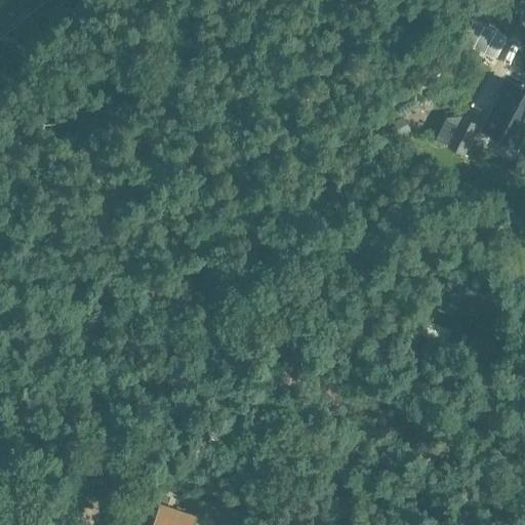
[(524,90),(510,82),(484,129),(511,143),(524,115),(524,90)]
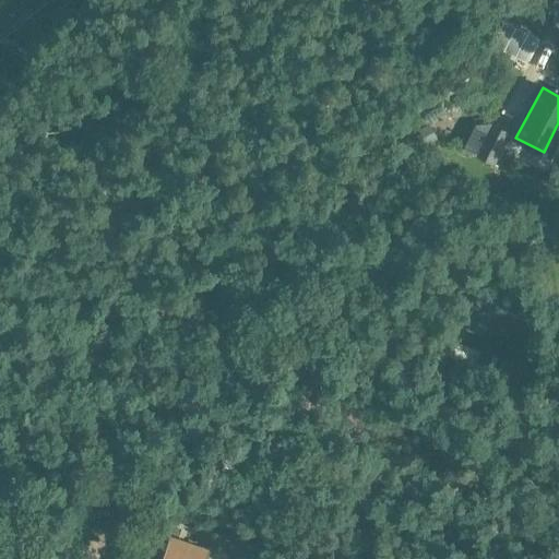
[(476,125),(464,147),(476,154),(476,155),(494,164),(511,133),(492,125),(476,125)]
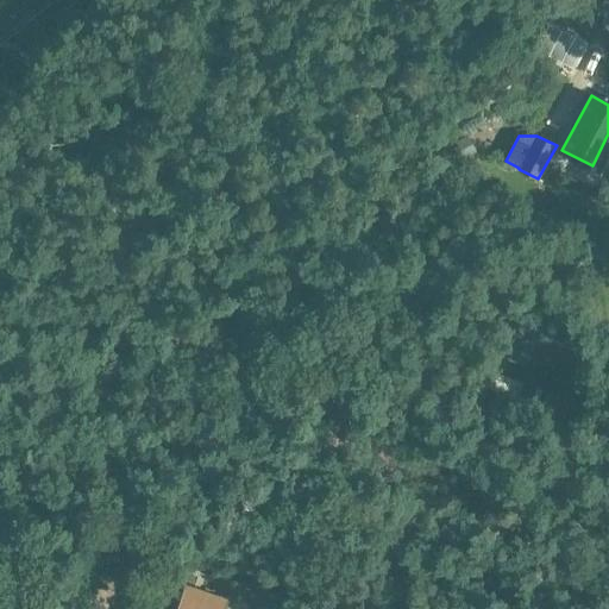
[(188,586),(180,608),(224,608),(227,601),(188,586)]
